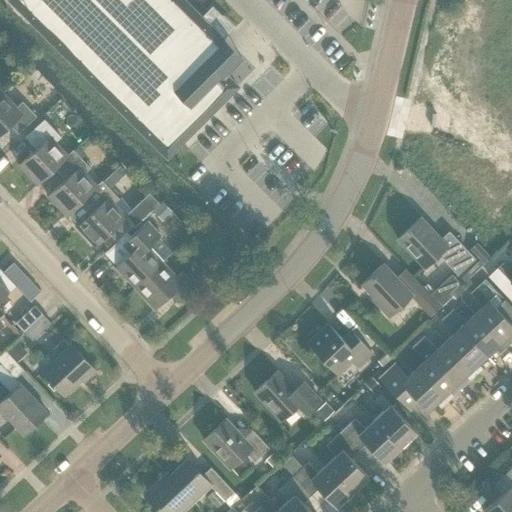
[(8,0),(130,121),(167,158),(186,139),(173,127),(226,74),(208,55),(223,40),(224,40),(225,39),(185,0),(8,0)]
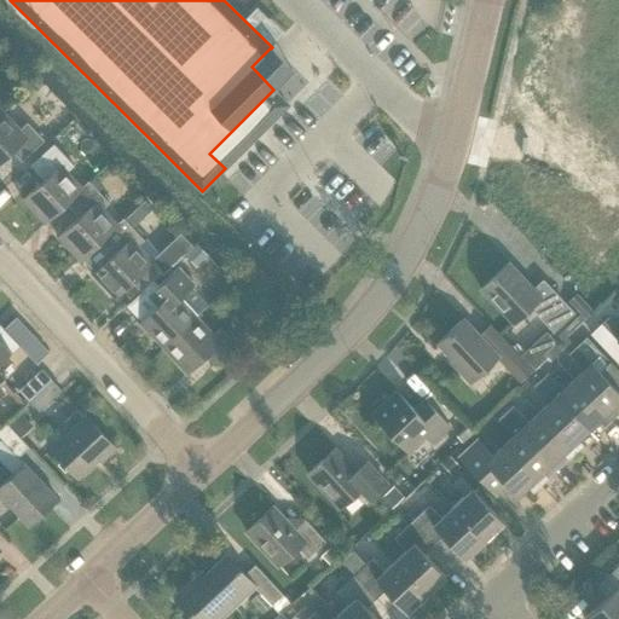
[(576,48),(543,84),(577,116),(585,108),(618,139),(618,0),(573,0),(596,22),(601,17),(617,33),(589,61),(576,48)]
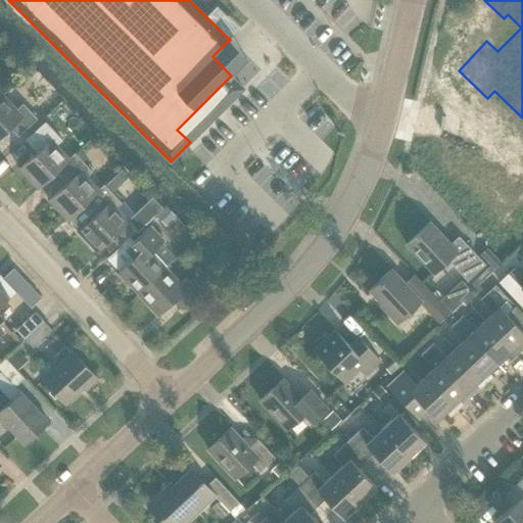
[(61,100),(55,93),(42,104),(47,111),(61,100)]
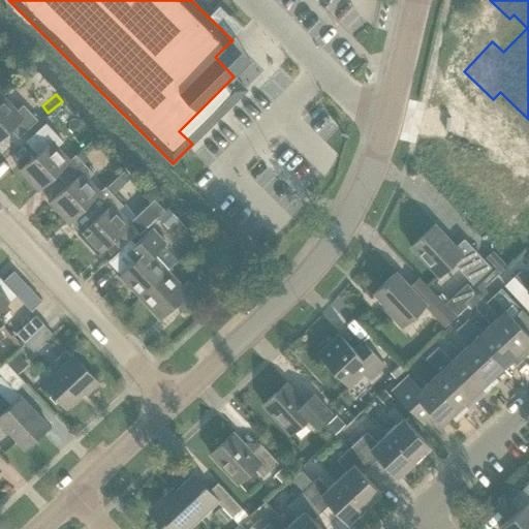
[(14,111),(1,96),(0,96),(0,135),(8,128),(18,137),(36,121),(21,104),(14,111)]
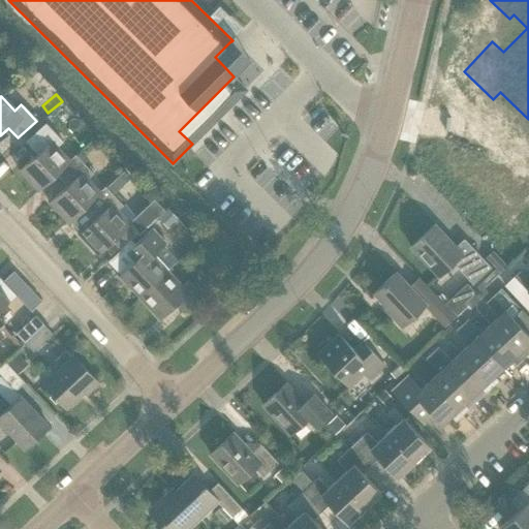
[(37,191),(55,174),(68,161),(56,148),(63,142),(45,123),(25,143),(36,155),(19,172),(37,191)]
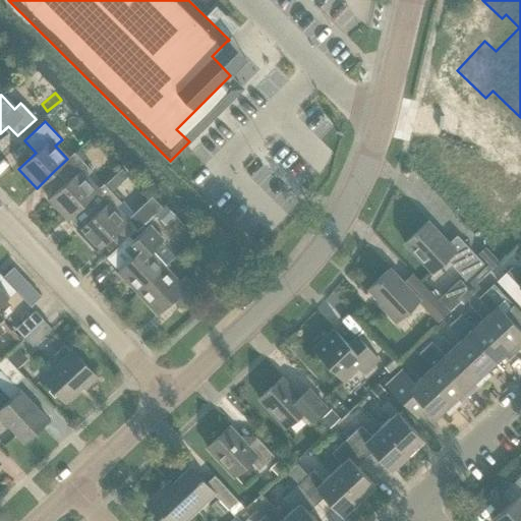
[(67,159),(54,171),(65,183),(48,200),(65,219),(82,203),(97,190),(84,177),(91,170),(73,153),(67,159)]
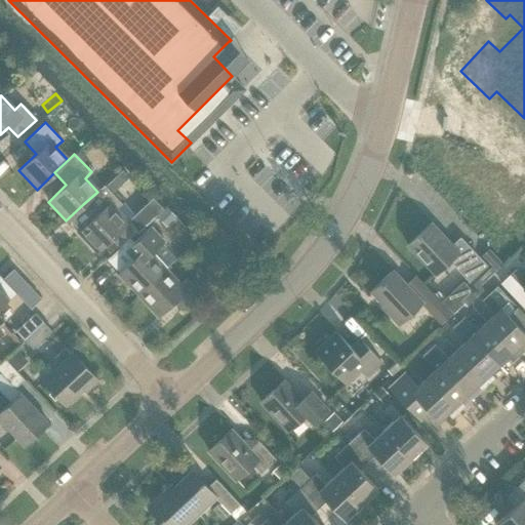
[(122,169),(105,186),(110,192),(112,194),(129,176),(122,169)]
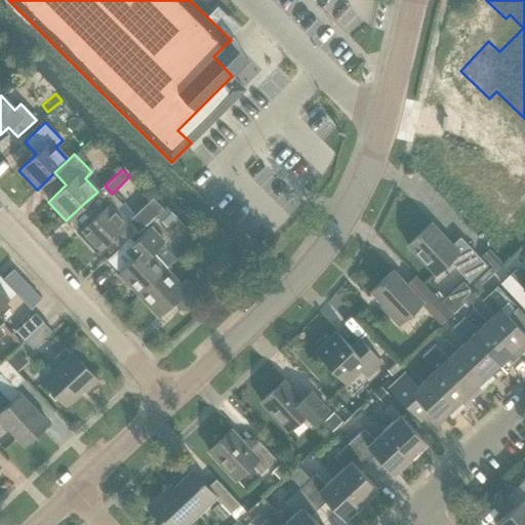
[(104,185),(97,192),(83,204),(94,216),(78,233),(95,252),(110,238),(118,247),(134,231),(136,233),(156,215),(162,209),(163,209),(152,198),(125,223),(114,210),(121,203),(112,194),(110,192),(105,186),(104,185)]
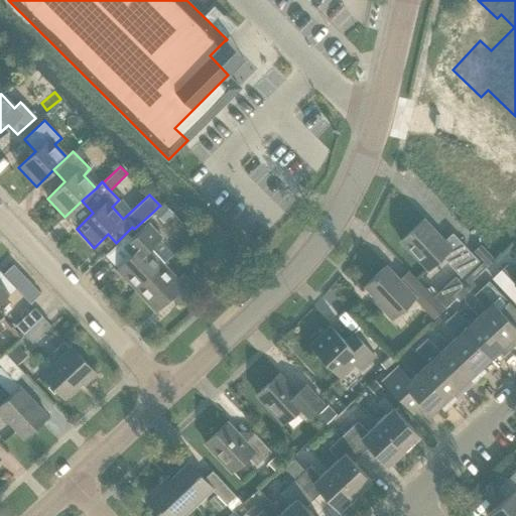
[(515,203),(506,188),(482,207),(494,223),(515,207),(515,203)]
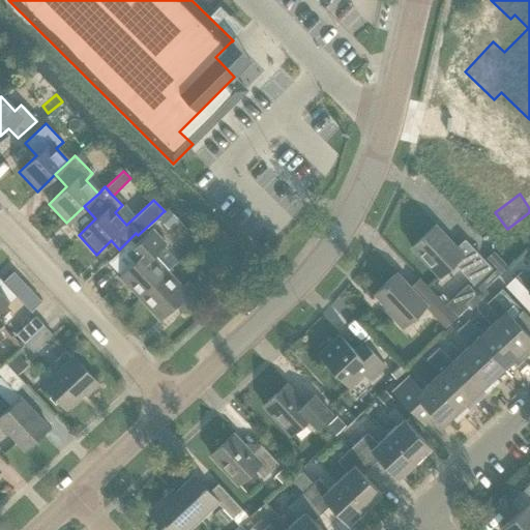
[(164,211),(157,217),(168,228),(176,221),(178,218),(168,208),(166,210),(165,211),(164,211)]
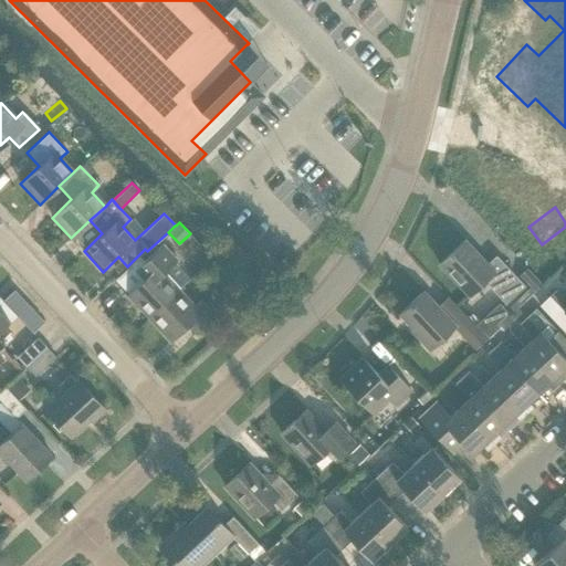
[(524,286),(517,280),(496,258),(484,268),(462,244),(440,266),(469,296),(483,283),(498,299),(504,304),(524,286)]
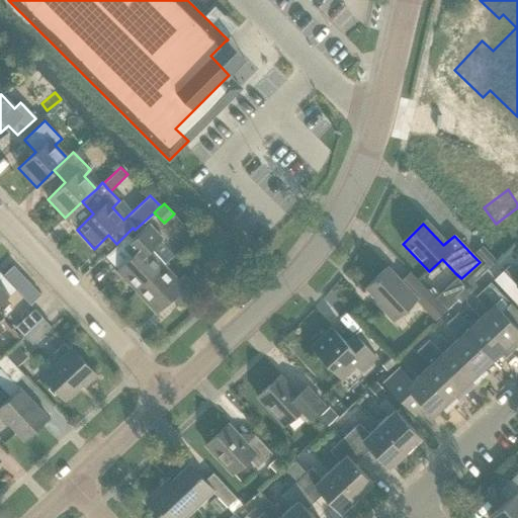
[(135,290),(161,264),(150,252),(162,241),(148,225),(122,248),(132,257),(116,271),(135,290)]
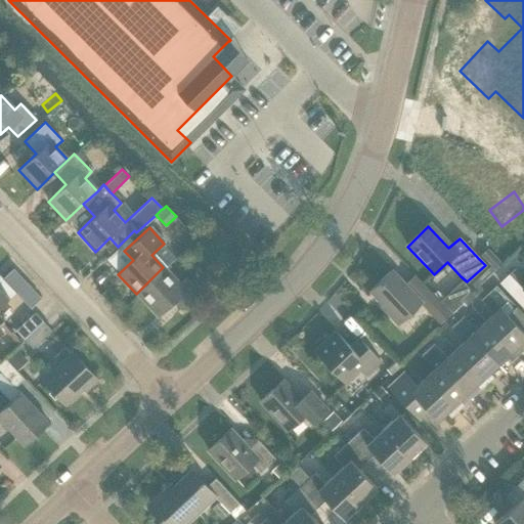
[(501,262),(487,248),(480,255),(494,269),(501,262)]
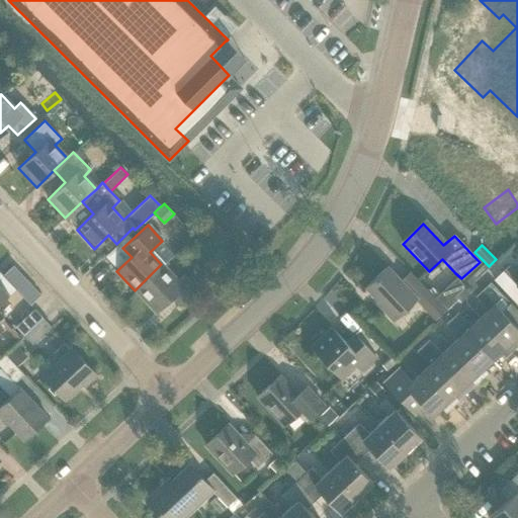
[(176,280),(161,264),(135,290),(155,312),(170,297),(179,307),(197,289),(183,274),(176,280)]
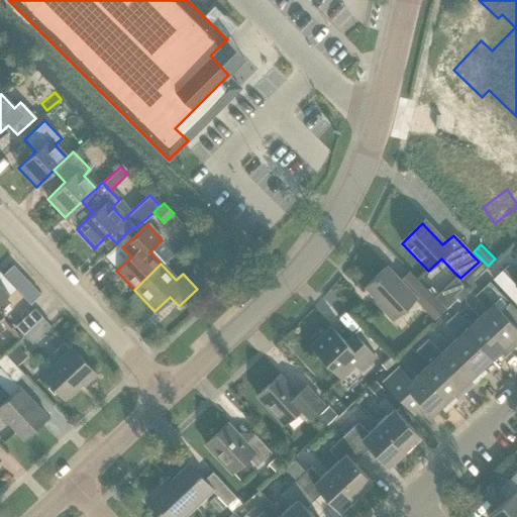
[(516,275),(507,265),(493,278),(516,304),(516,275)]
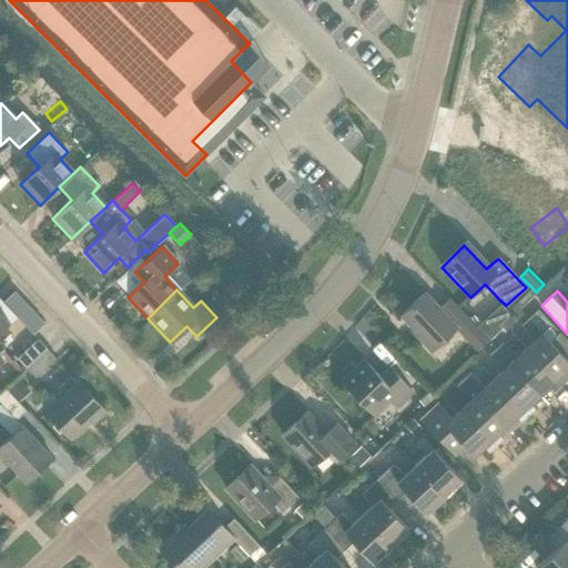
[(430,354),(457,328),(425,294),(401,316),(421,338),(418,340),(430,354)]
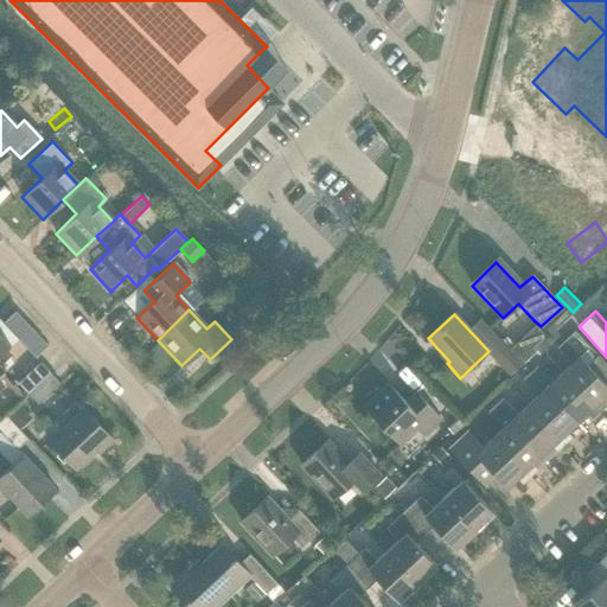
[(0,353),(17,339),(1,324),(0,324),(0,353)]
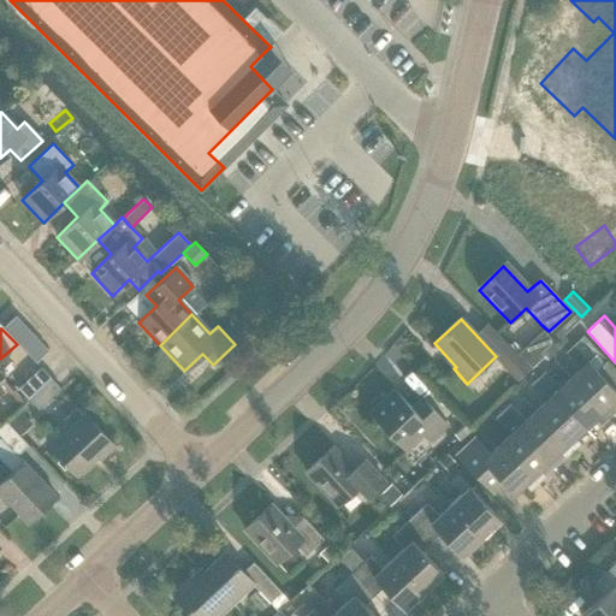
[(543,330),(519,353),(531,367),(544,355),(543,354),(542,353),(554,341),(543,330)]
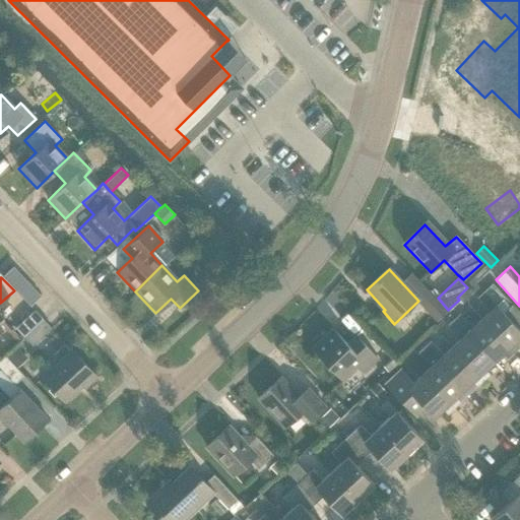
[(480,319),(513,353),(519,347),(514,342),(519,335),(519,330),(517,328),(519,325),(519,312),(493,283),(483,291),(476,298),(490,311),(480,319)]
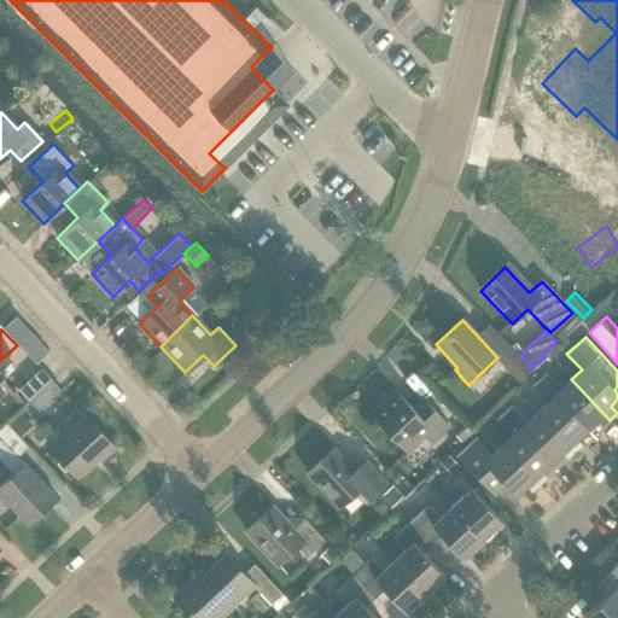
[(17,391),(25,400),(48,378),(40,369),(17,391)]
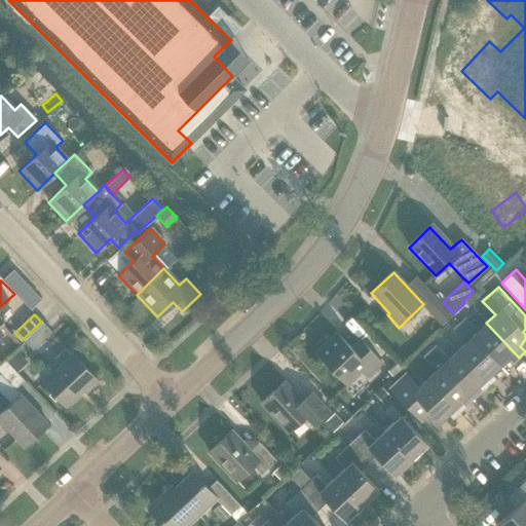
[(513,364),(519,358),(486,323),(478,331),(464,317),(458,324),(498,366),(508,358),(513,364)]
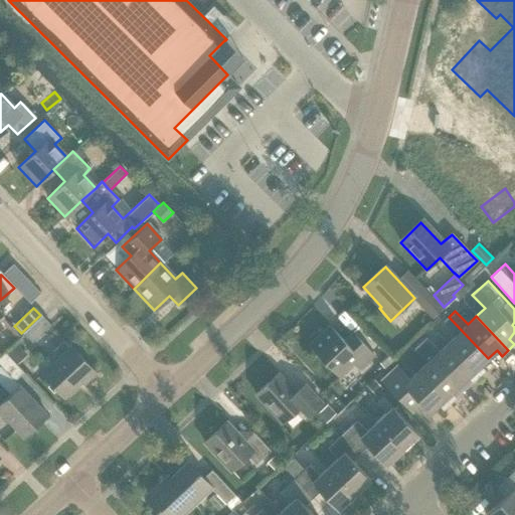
[(40,315),(21,333),(30,343),(49,325),(40,315)]
